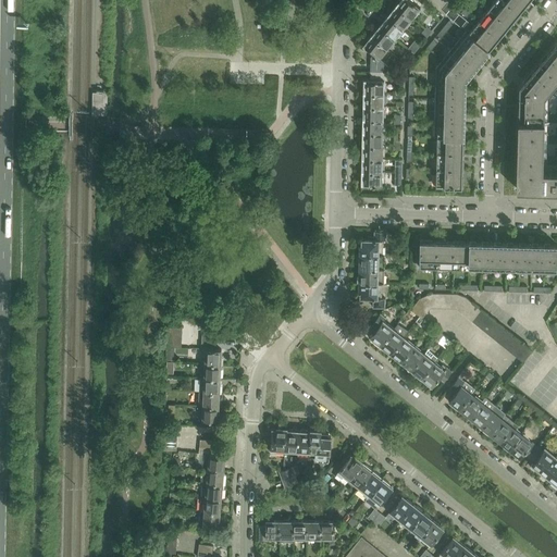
[(401,1),(397,7),(412,19),(420,8),(410,0),(399,0),(401,1)]
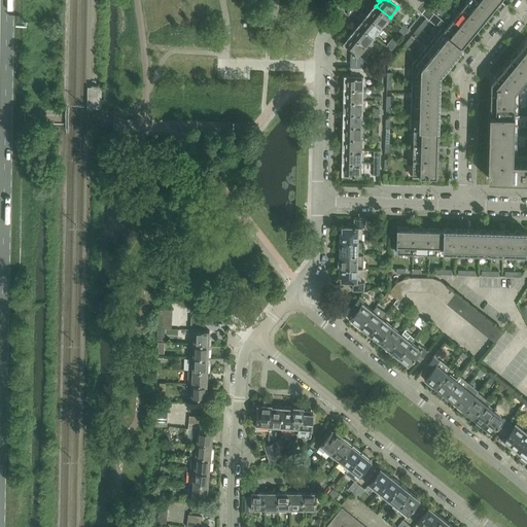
[(468,0),(444,32),(442,30),(413,64),(411,130),(414,130),(413,176),(420,176),(420,179),(433,180),(433,177),(434,177),(434,176),(438,176),(438,167),(437,167),(437,161),(438,161),(440,151),(437,151),(438,145),(440,145),(440,136),(438,136),(438,131),(440,131),(441,125),(438,125),(438,118),(441,118),(441,112),(438,112),(440,106),(441,106),(441,101),(440,101),(440,95),(441,95),(442,90),(440,90),(441,74),(445,69),(446,70),(449,66),(448,65),(452,60),(453,61),(456,57),(455,56),(459,50),(460,51),(464,47),(463,46),(466,42),(467,43),(473,35),(472,34),(477,30),(478,31),(484,24),(483,23),(486,19),(487,20),(493,11),(492,10),(496,6),(497,7),(502,0),(468,0)]
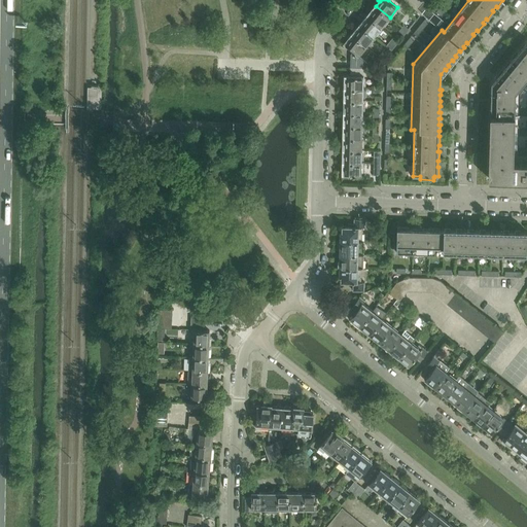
[(372,11),(369,15),(382,27),(390,18),(376,6),(375,5),(371,9),(372,11)]
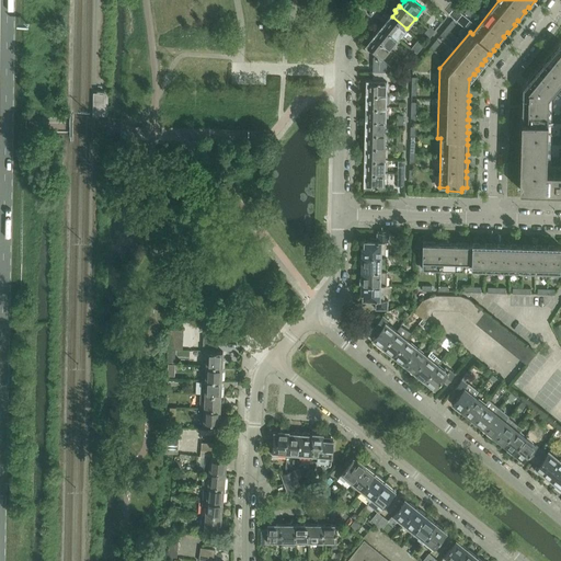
[(388,22),(384,26),(398,38),(407,29),(392,16),(390,15),(386,21),(388,22)]
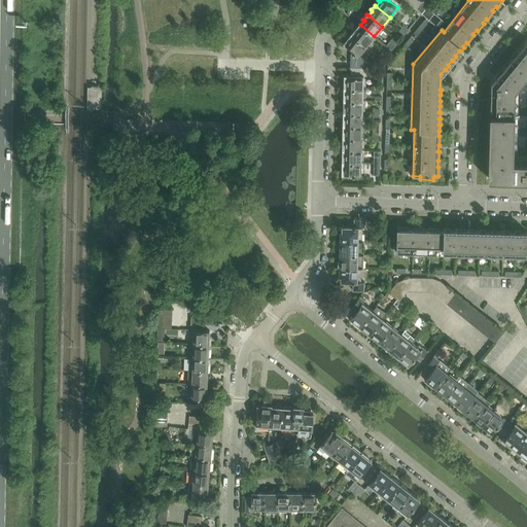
[(356,30),(352,35),(366,46),(374,36),(360,25),(359,24),(355,29),(356,30)]
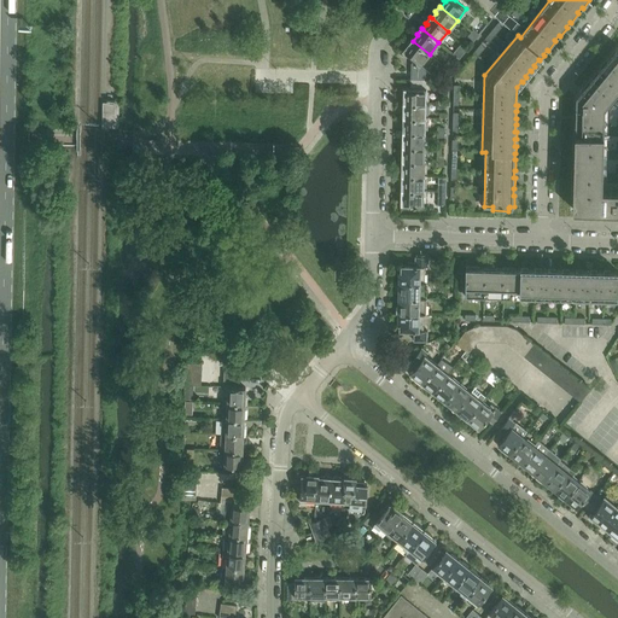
[(412,64),(412,79),(430,80),(431,74),(420,65),(430,54),(413,41),(412,39),(407,45),(409,47),(404,52),(402,51),(414,60),(412,64)]
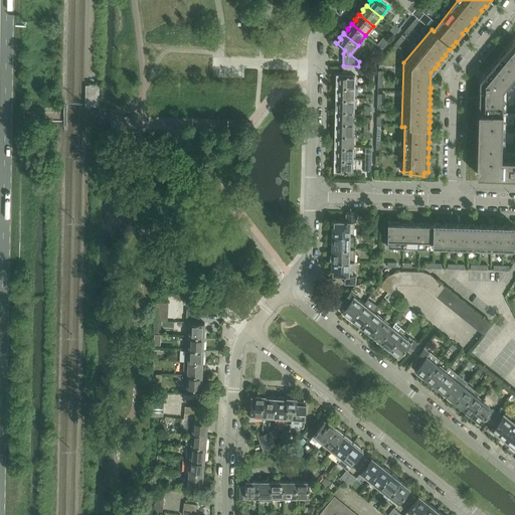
[(514,36),(480,79),(478,174),(514,175),(514,36)]
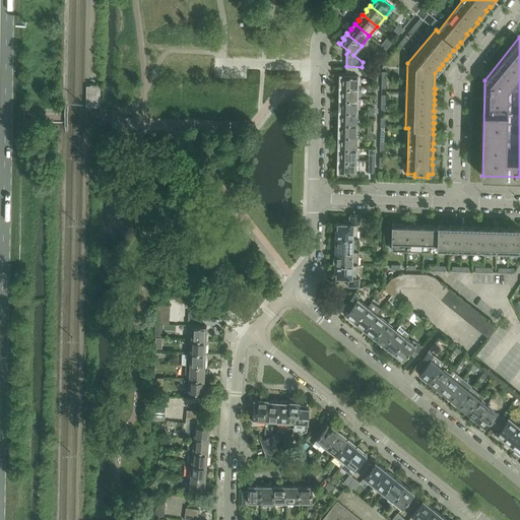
[(341,81),(341,86),(359,87),(360,75),(362,75),(362,67),(346,66),(345,74),(339,74),(339,80),(341,81)]
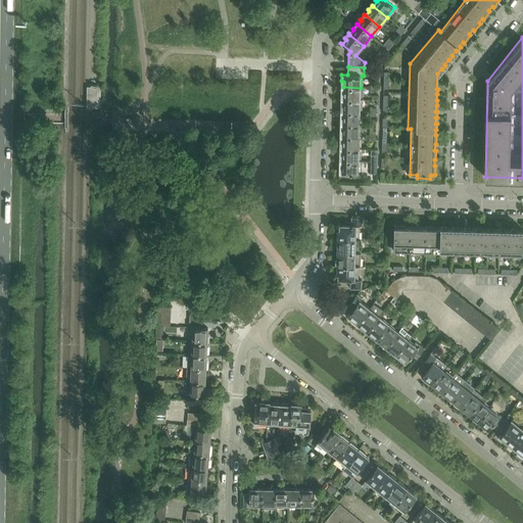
[(97,101),(97,85),(90,85),(90,86),(87,86),(87,106),(95,106),(95,101),(97,101)]
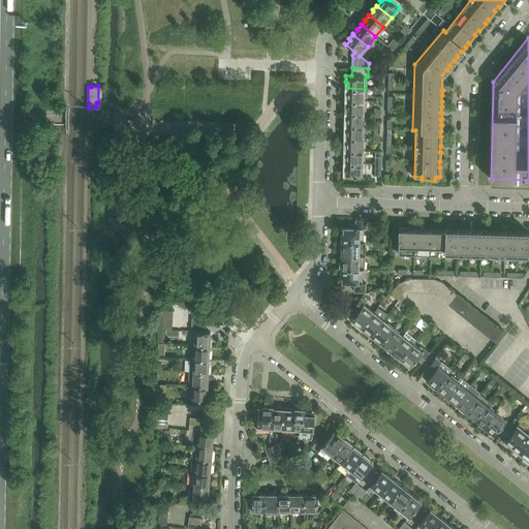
[(365,89),(347,88),(345,88),(345,95),(347,95),(347,100),(365,101),(365,89)]
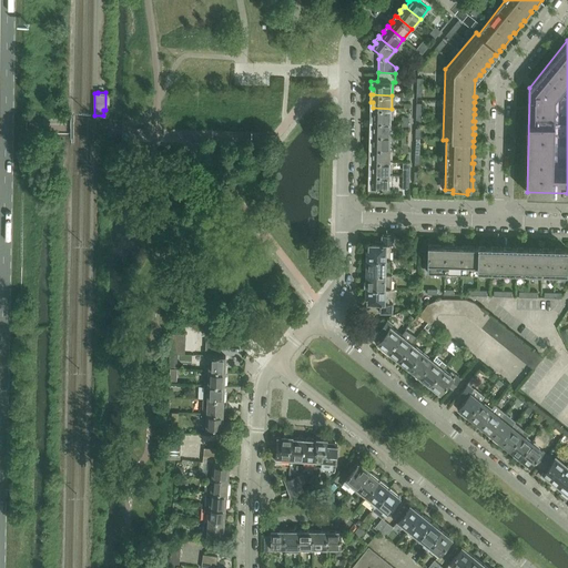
[(392,109),(373,108),(371,108),(371,114),(373,115),(372,121),(392,122),(392,109)]
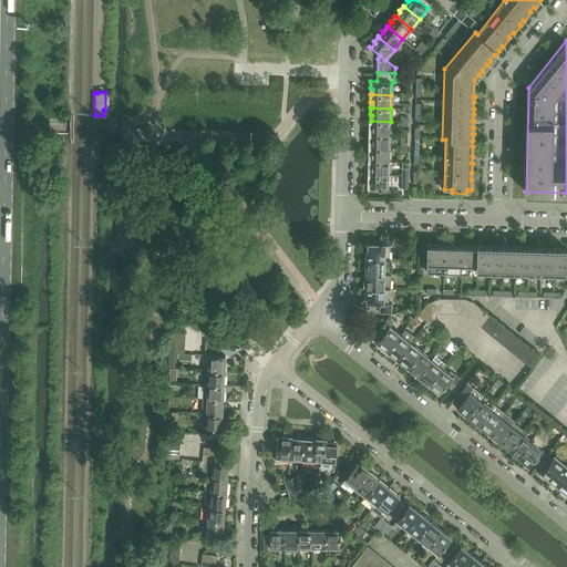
[(391,122),(371,121),(369,121),(369,127),(371,129),(371,134),(391,135),(391,122)]
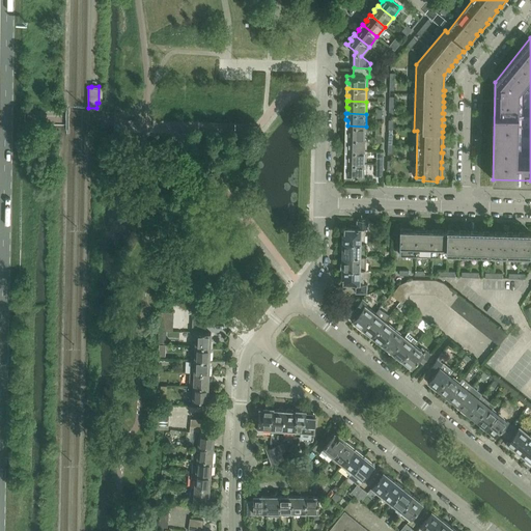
[(366,127),(347,126),(345,126),(345,132),(347,133),(347,138),(365,139),(366,127)]
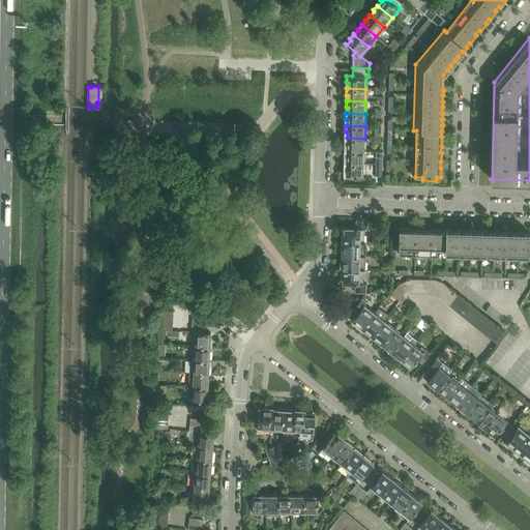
[(364,139),(347,138),(345,138),(345,145),(347,145),(347,150),(364,151),(364,139)]
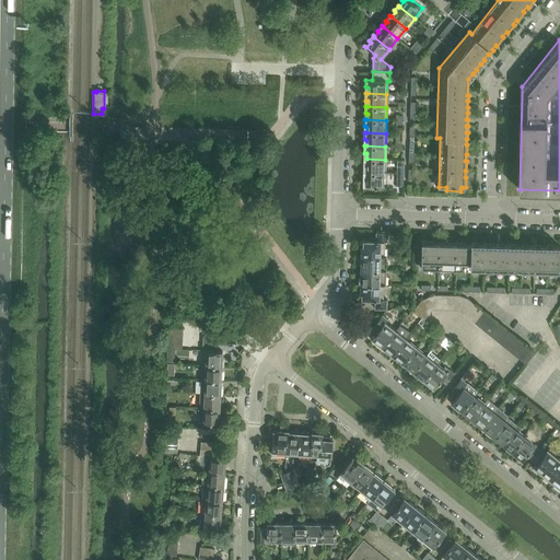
[(385,160),(366,159),(364,159),(363,166),(365,166),(365,172),(385,173),(385,160)]
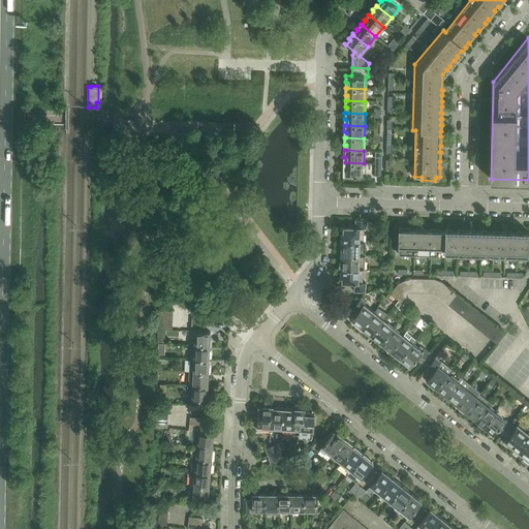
[(364,163),(345,162),(345,168),(343,168),(343,175),(363,176),(364,163)]
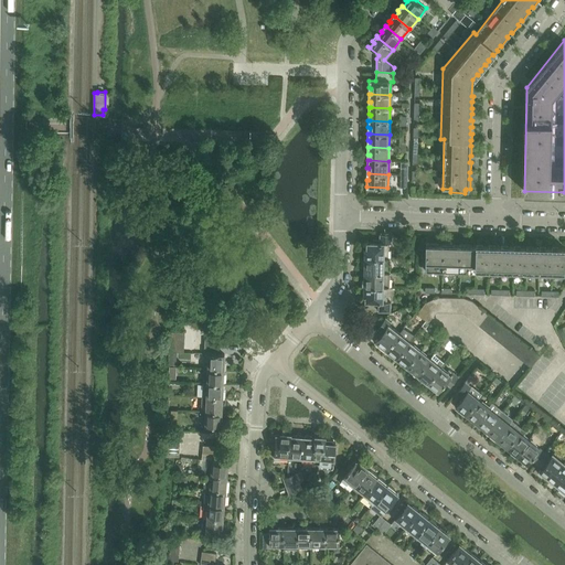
[(392,243),(392,234),(380,234),(380,240),(375,240),(375,243),(366,242),(366,247),(365,247),(365,258),(387,258),(388,243),(392,243)]
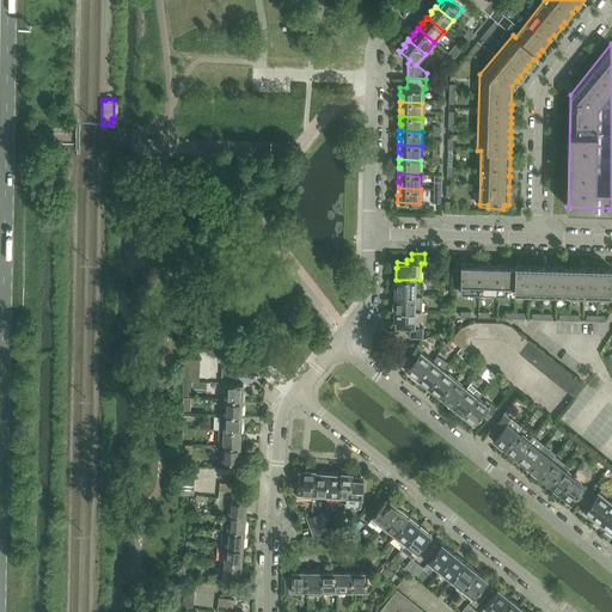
[(478,294),(479,265),(473,264),(473,263),(461,263),(461,268),(460,293),(478,294)]
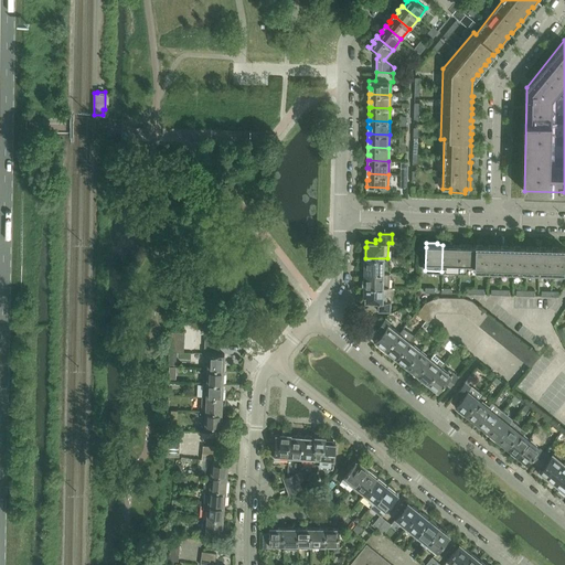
[(459,272),(459,245),(454,245),(454,244),(443,243),(443,245),(441,272),(459,272)]
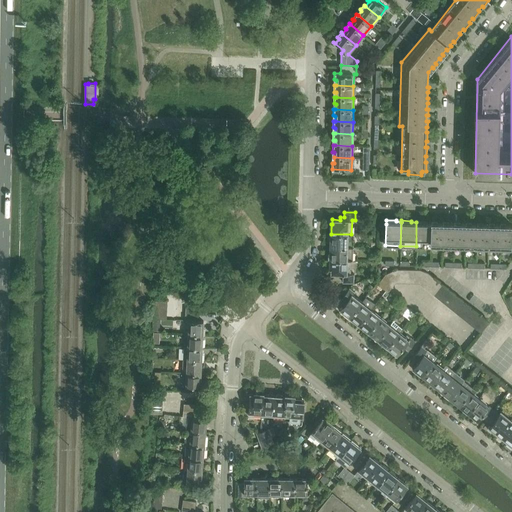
[(431,246),(432,223),(426,222),(426,221),(416,221),(416,222),(416,246),(431,246)]
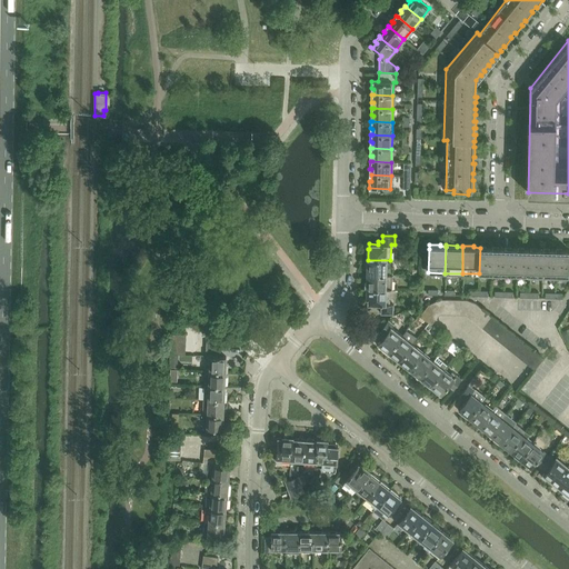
[(491,278),(492,248),(486,248),(486,246),(480,246),(480,248),(479,273),(479,277),(491,278)]
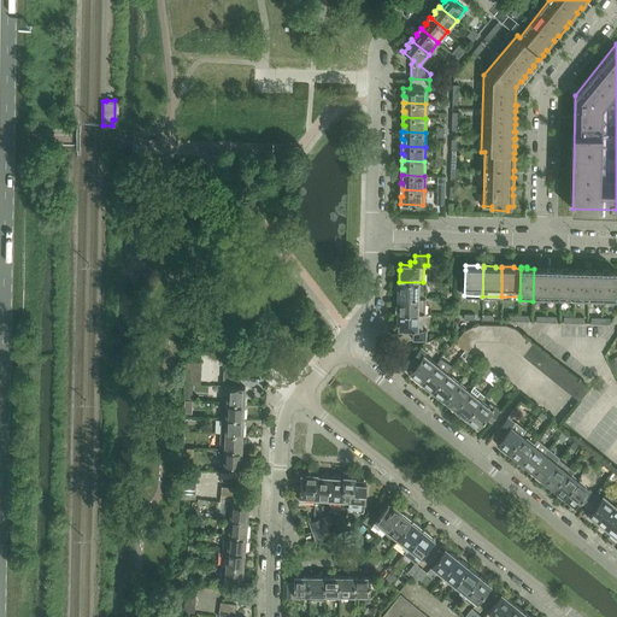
[(547,301),(547,269),(540,269),(540,268),(534,266),(534,269),(533,301),(547,301)]
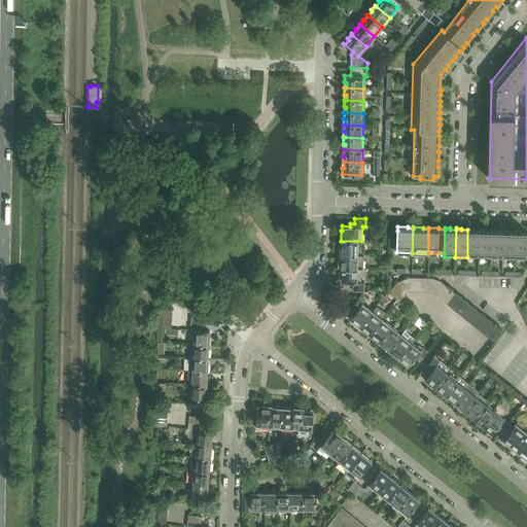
[(479,257),(480,231),(473,230),(473,229),(467,229),(467,230),(467,257),(479,257)]
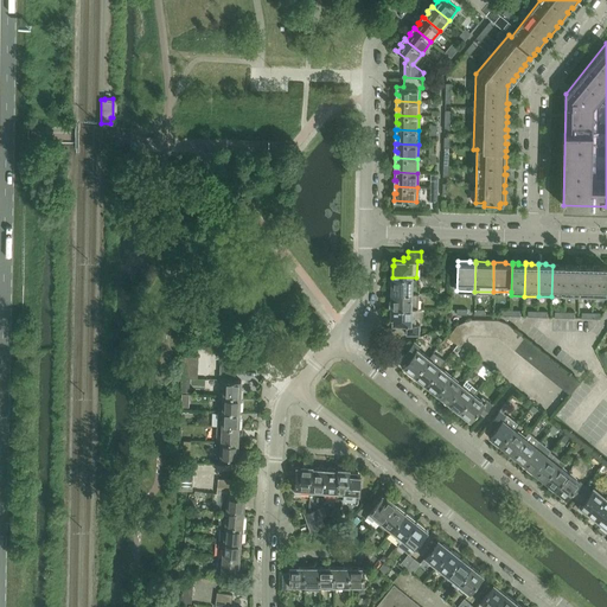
[(566,298),(567,266),(566,266),(558,266),(558,263),(553,263),(553,266),(551,296),(566,298)]
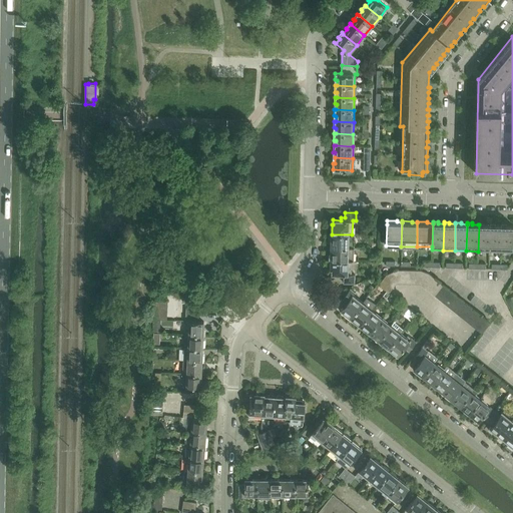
[(489,251),(490,224),(483,224),(483,223),(478,222),(478,224),(479,224),(478,251),(489,251)]
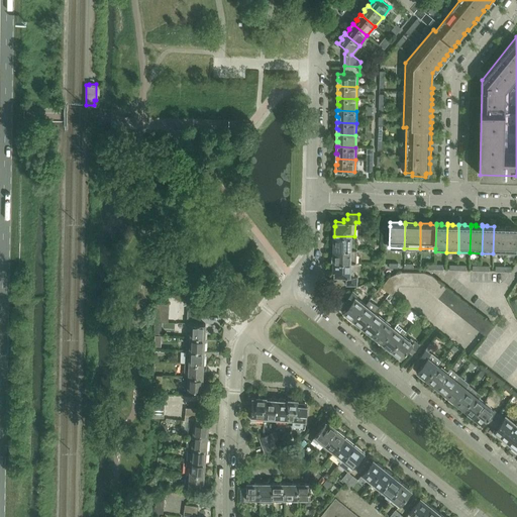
[(504,253),(505,227),(499,226),(499,225),(494,225),(494,226),(493,253),(504,253)]
